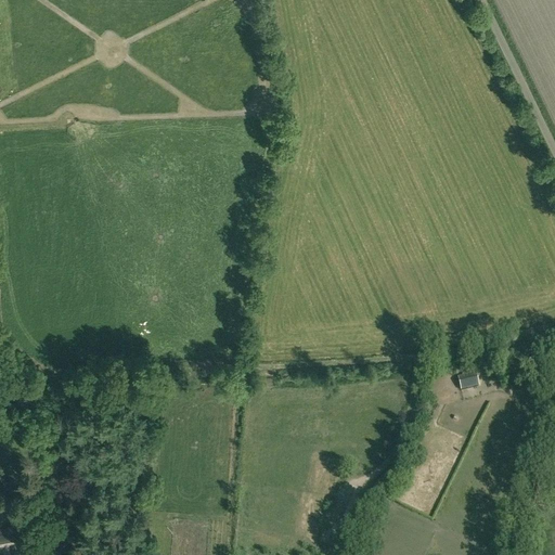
[(476,374),(459,378),(462,391),(479,387),(476,374)]
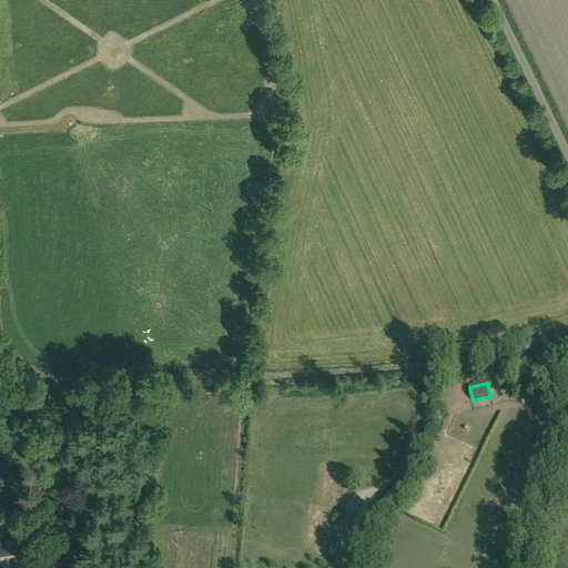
[(0,508),(0,534),(17,530),(11,506),(0,508)]
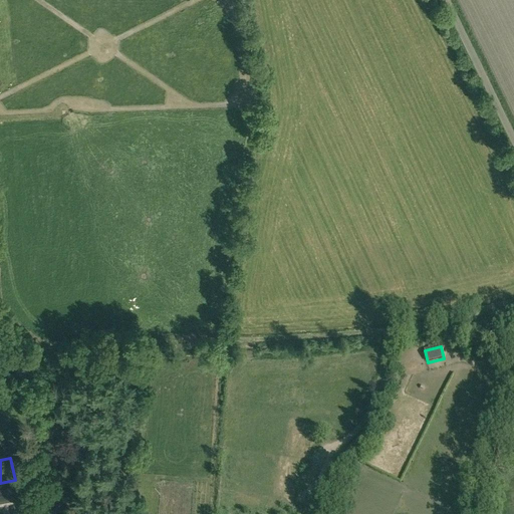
[(0,483),(0,507),(16,505),(13,489),(2,491),(1,489),(0,483)]
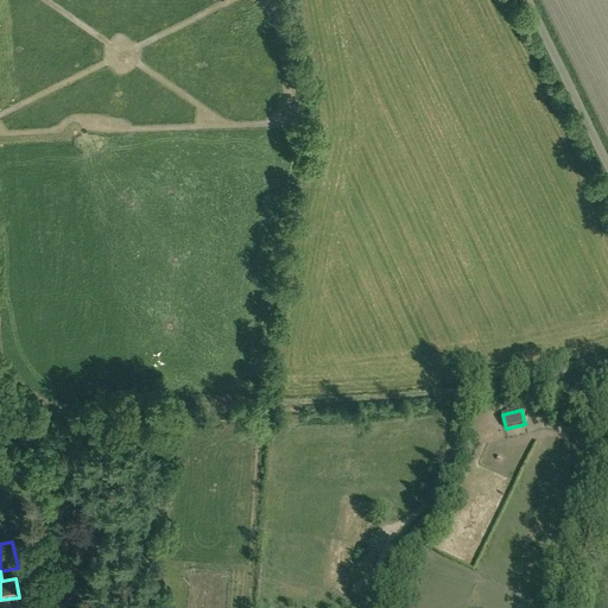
[(381,606),(391,584),(381,581),(372,602),(381,606)]
